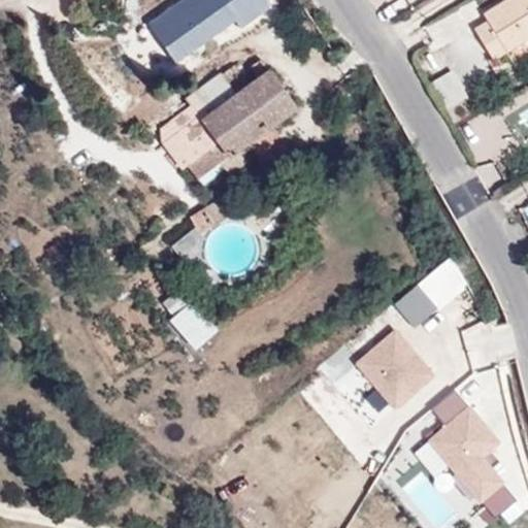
[(216,0),(206,6),(221,26),(254,2),(259,9),(270,0),(216,0)]
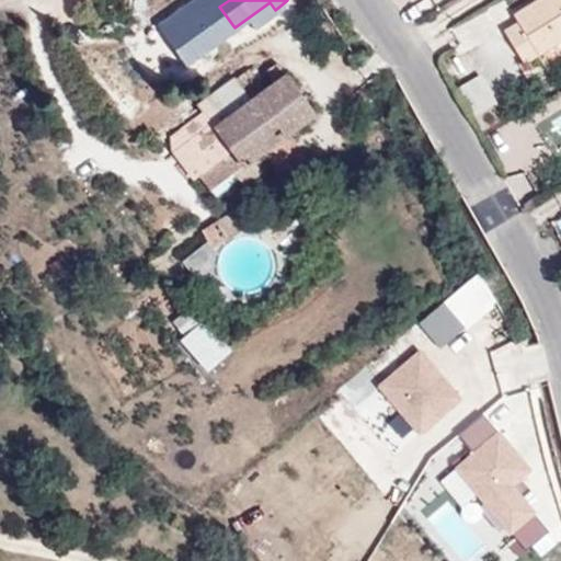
[(560,41),(560,0),(537,0),(515,13),(519,21),(506,31),(525,64),(560,41)]
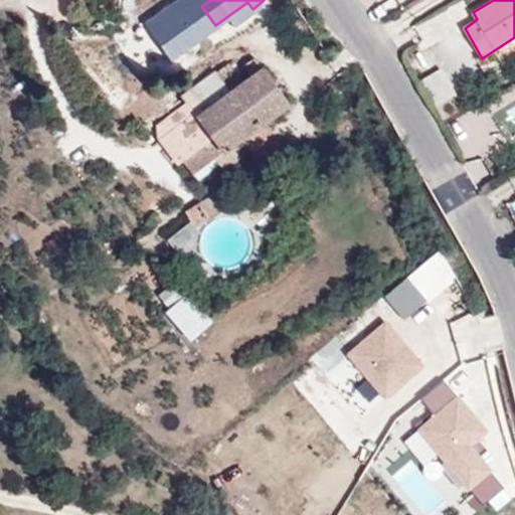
[(231,147),(242,140),(265,123),(289,106),(263,68),(242,84),(227,63),(182,97),(211,137),(182,160),(192,174),(215,158),(219,164),(223,170),(239,158),(231,147)]
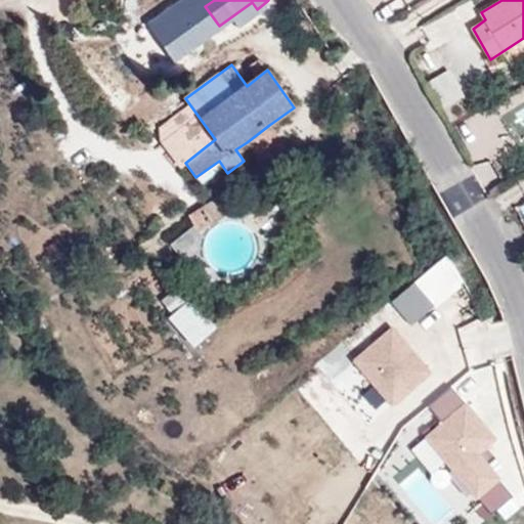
[(269,125),(247,142),(263,164),(286,146),(269,125)]
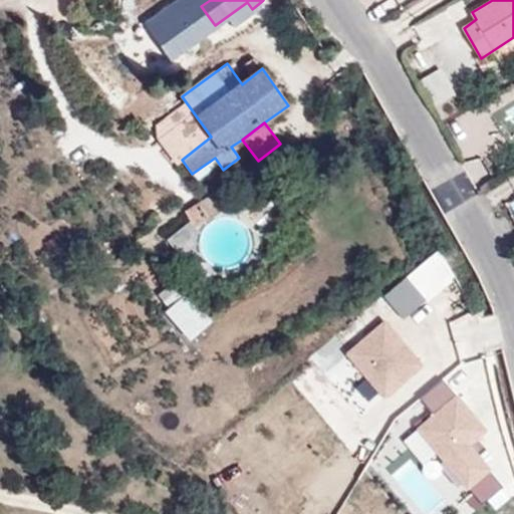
[(197,181),(219,164),(215,158),(192,174),(197,181)]
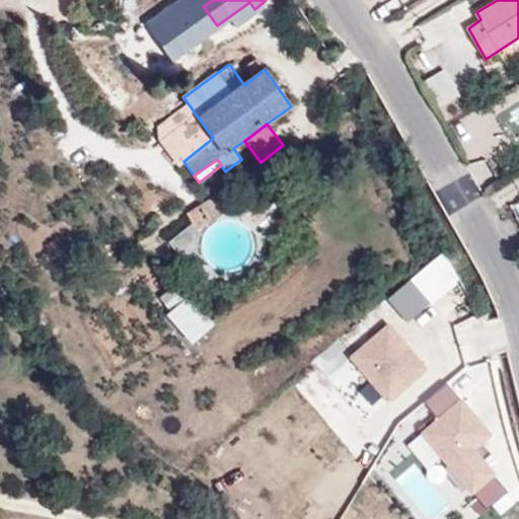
[(197,230),(224,214),(214,197),(187,214),(197,230)]
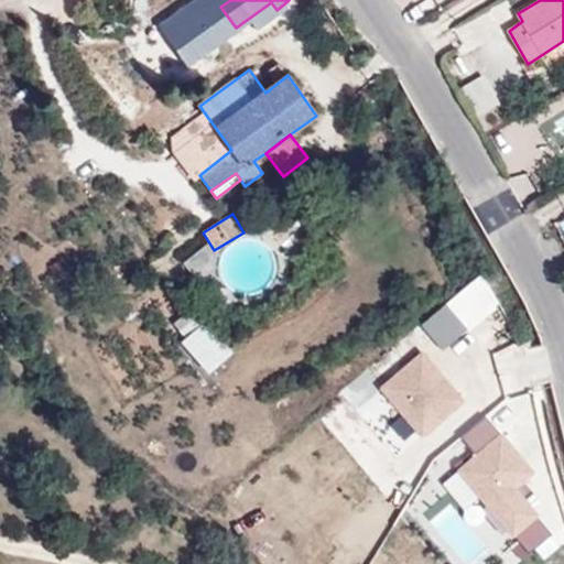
[(440,348),(469,334),(455,304),(425,318),(440,348)]
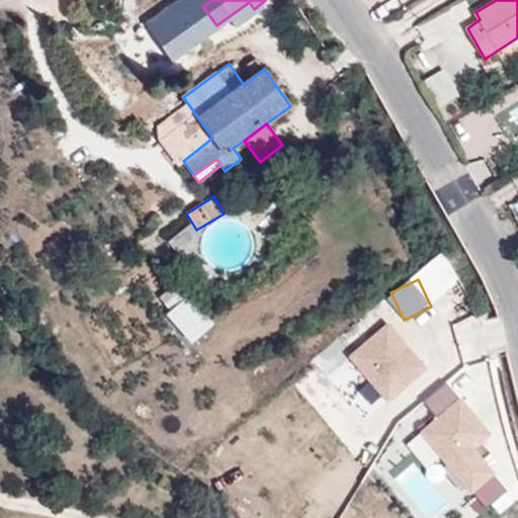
[(380,325),(348,356),(390,399),(422,368),(380,325)]
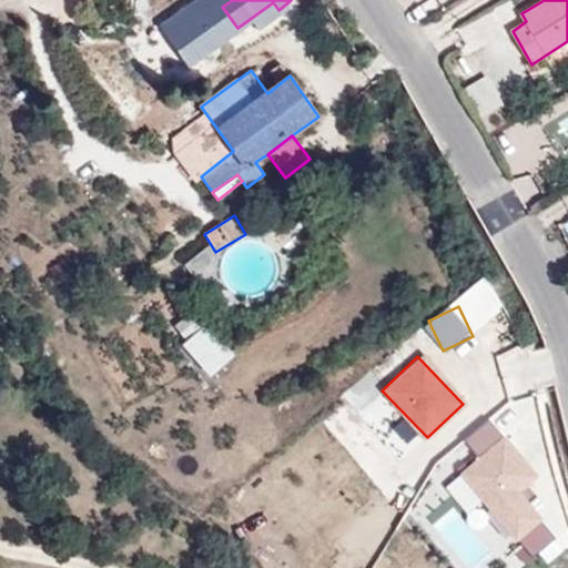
[(467,436),(483,455),(507,435),(492,416),(467,436)]
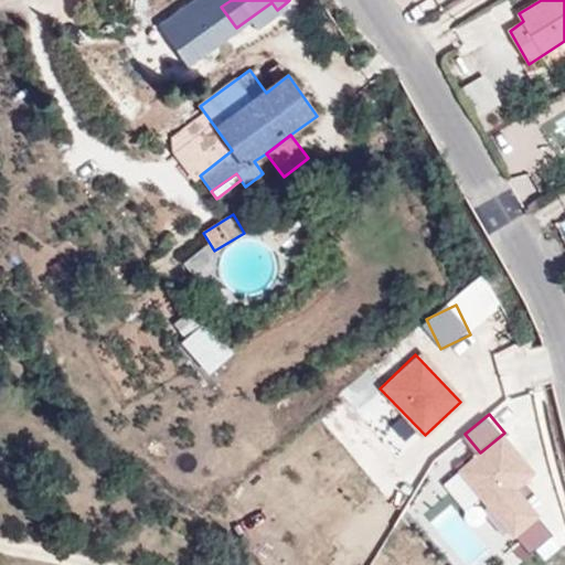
[(541,518),(518,489),(537,472),(504,433),(480,452),(460,468),(493,509),(516,536),(541,518)]
